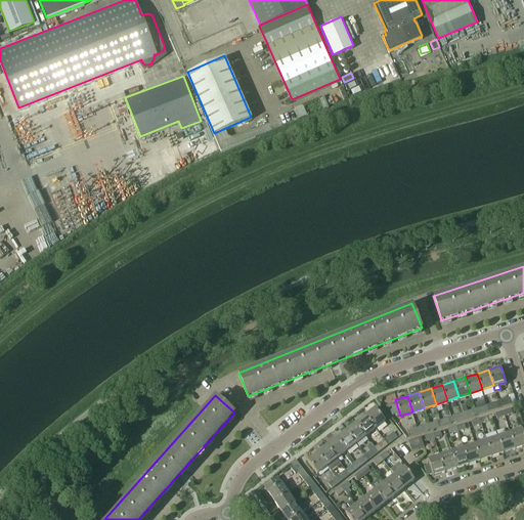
[(495,399),(486,402),(488,408),(497,405),(495,399)]
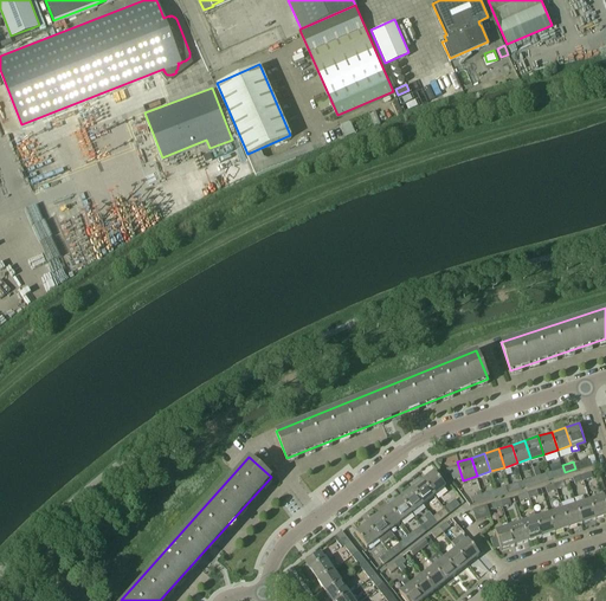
[(565,472),(562,465),(550,469),(553,476),(565,472)]
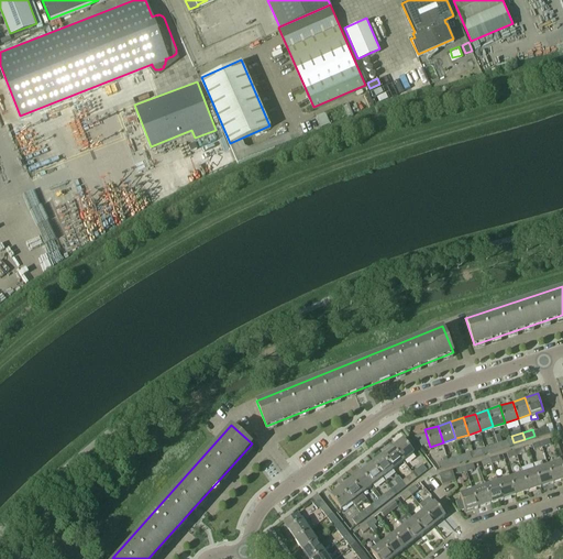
[(393,444),(404,458),(414,450),(403,436),(393,444)]
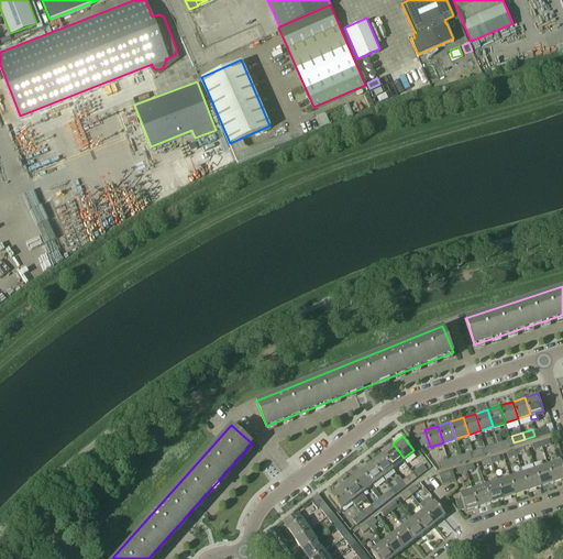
[(497,440),(499,447),(509,444),(507,437),(497,440)]
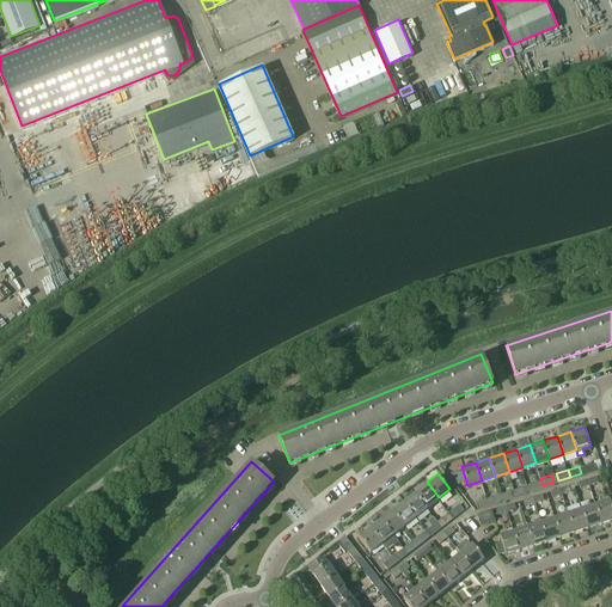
[(532,489),(543,485),(540,478),(530,482),(532,489)]
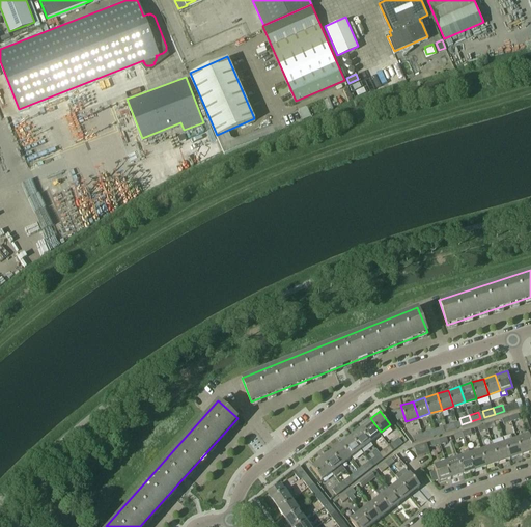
[(360,426),(370,439),(381,432),(370,418),(360,426)]
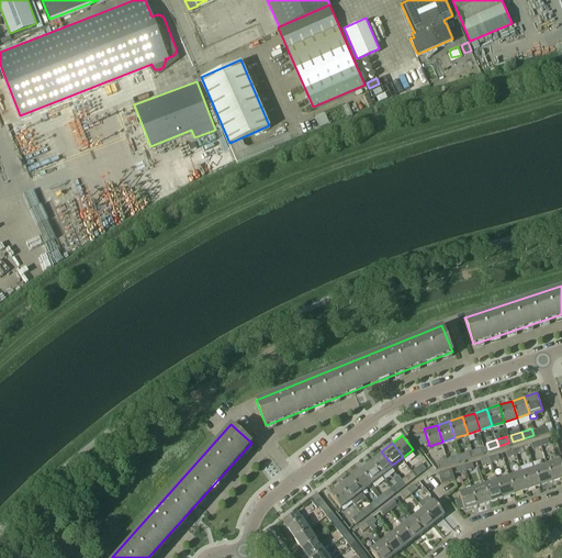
[(472,448),(474,455),(483,452),(481,445),(472,448)]
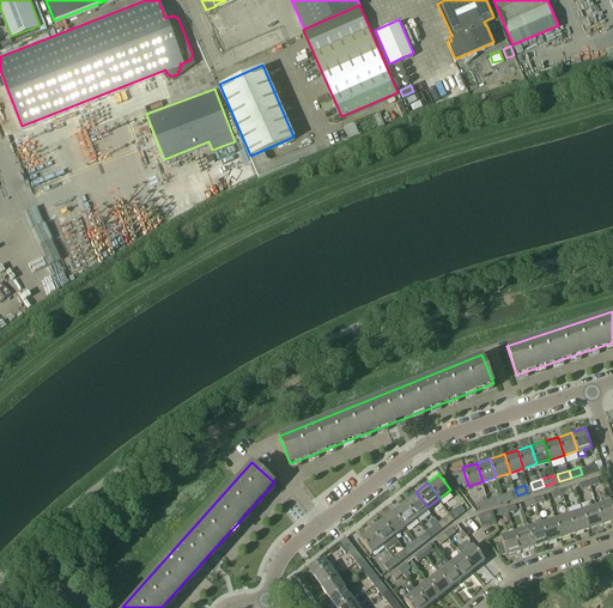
[(517,496),(515,488),(503,492),(505,499),(517,496)]
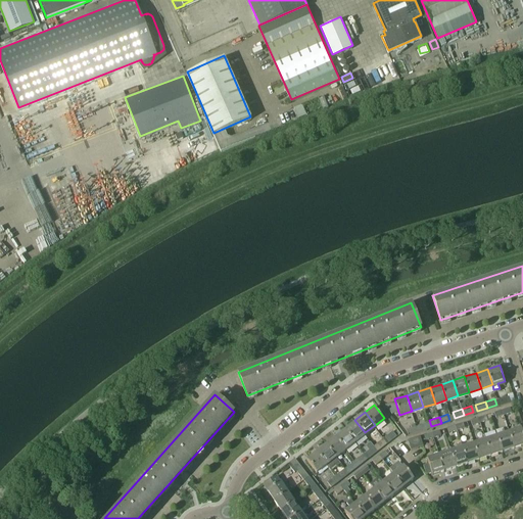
[(345,427),(355,440),(365,432),(354,420),(345,427)]
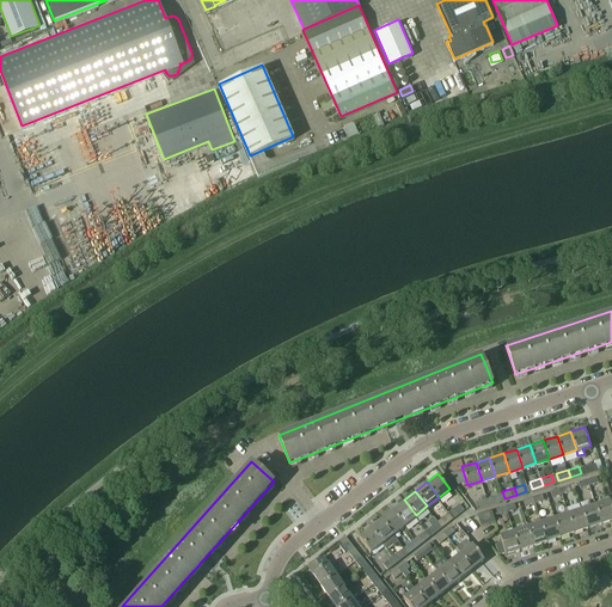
[(487,496),(489,503),(500,500),(497,492),(487,496)]
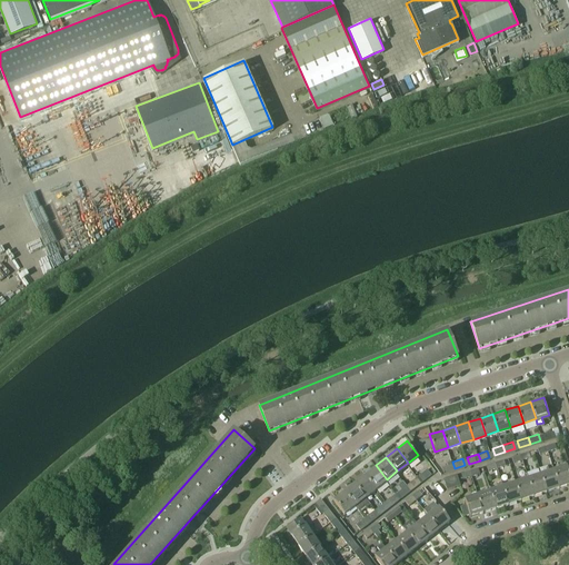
[(455,468),(452,462),(441,465),(443,472),(455,468)]
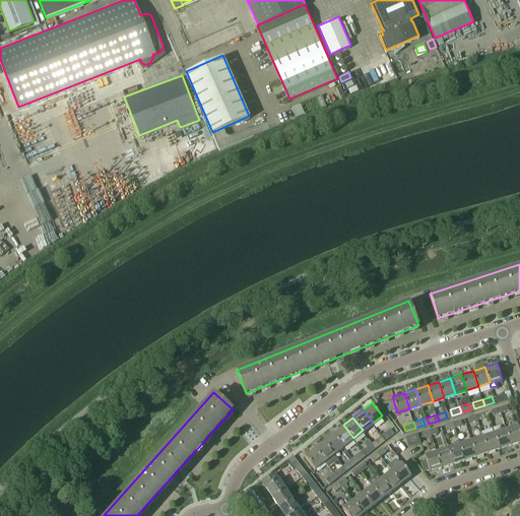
[(506,427),(511,443),(519,440),(519,430),(518,423),(506,427)]
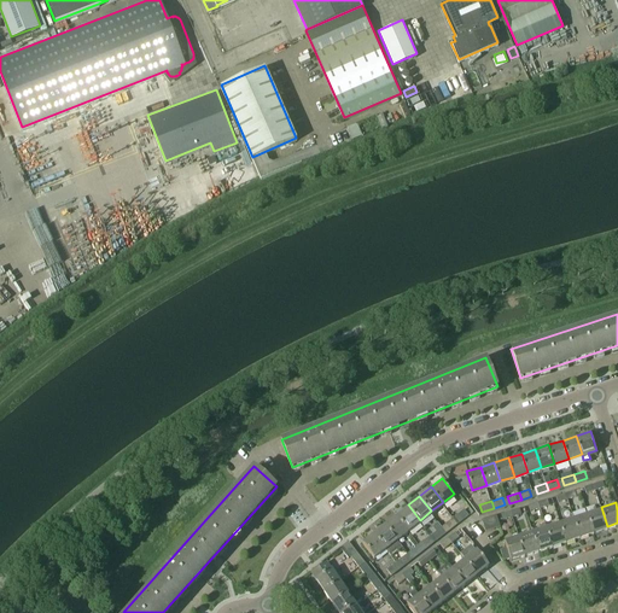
[(408,529),(420,520),(408,505),(396,513),(408,529)]
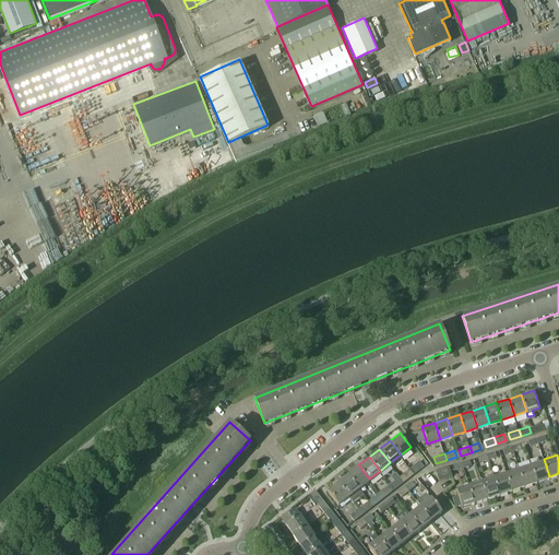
[(419,458),(411,464),(415,471),(424,463),(419,458)]
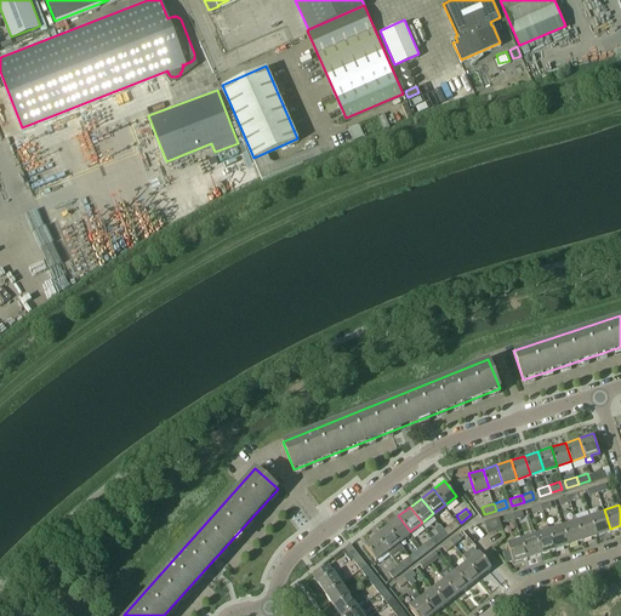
[(597,534),(610,529),(604,509),(591,514),(597,534)]
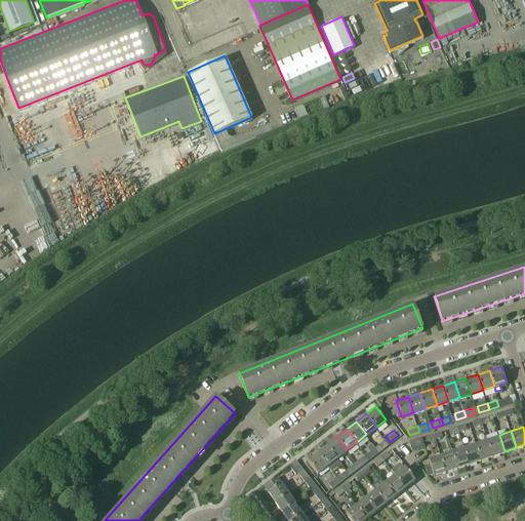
[(487,439),(492,454),(505,451),(499,435),(487,439)]
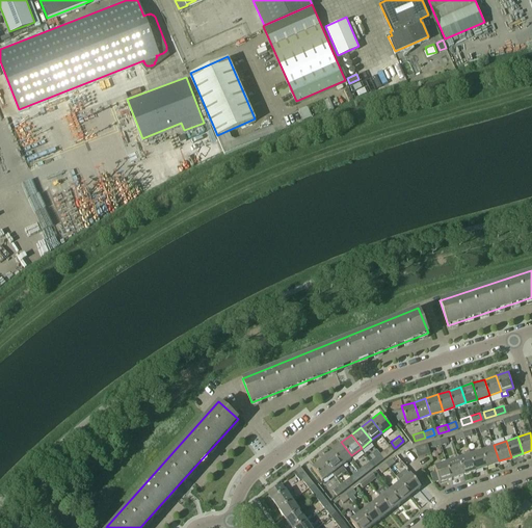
[(342,463),(351,455),(341,442),(331,449),(342,463)]
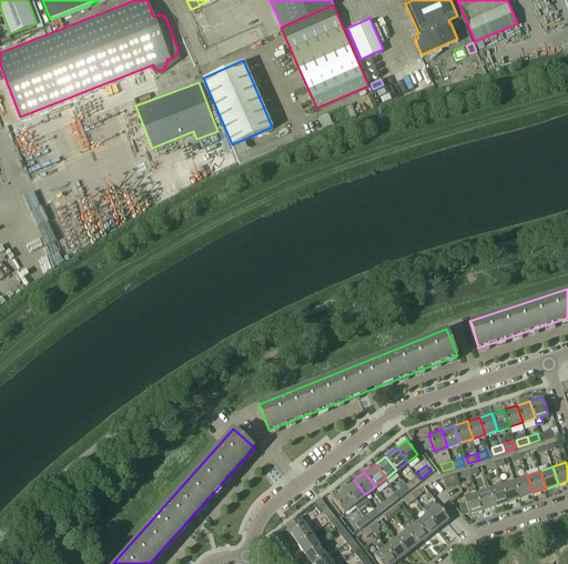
[(446,486),(458,483),(455,472),(443,476),(446,486)]
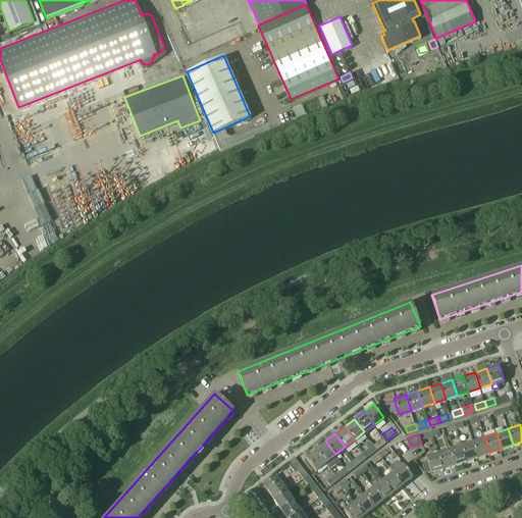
[(380,436),(373,443),(377,448),(384,442),(380,436)]
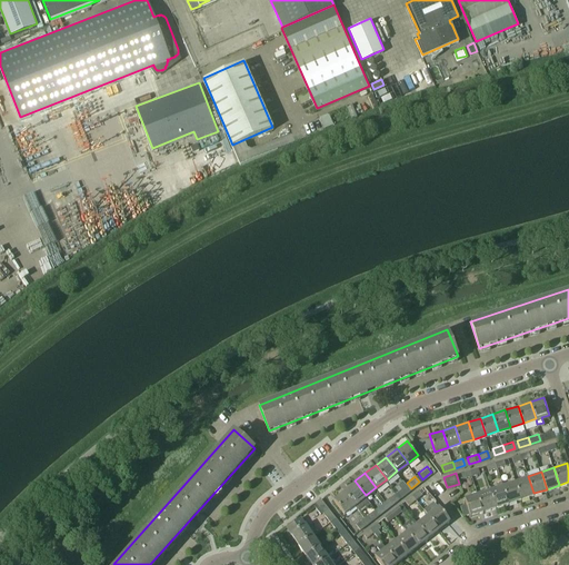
[(521,497),(533,493),(528,476),(516,479),(521,497)]
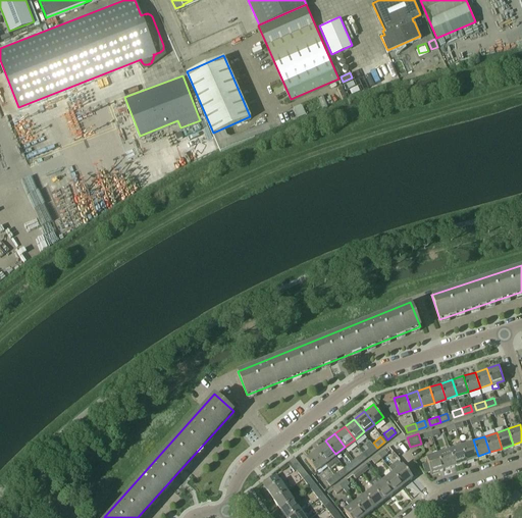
[(457,446),(450,448),(455,464),(466,460),(461,444),(460,439),(456,442),(457,446)]
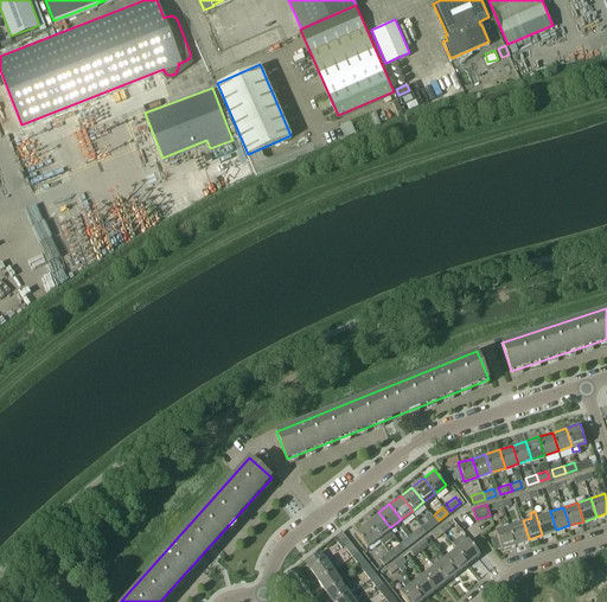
[(542,535),(556,530),(550,511),(536,516),(542,535)]
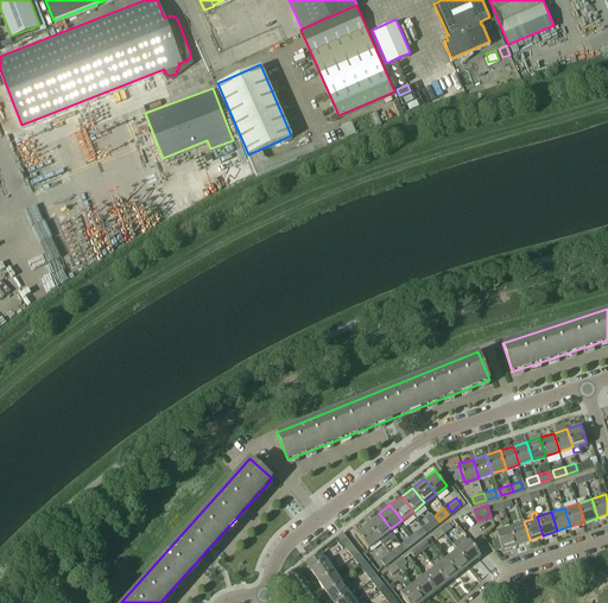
[(379,513),(368,522),(380,538),(391,528),(379,513)]
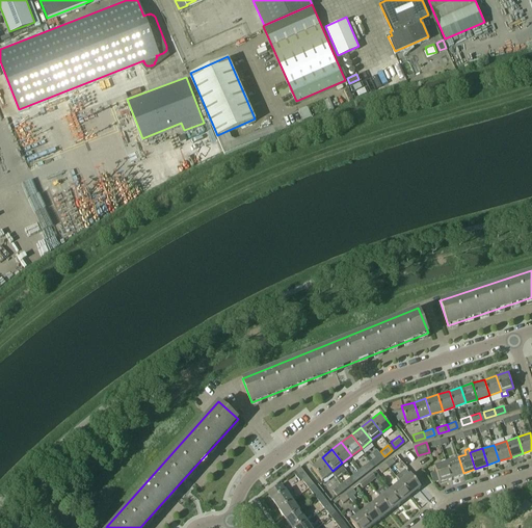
[(384,456),(380,451),(372,457),(376,463),(384,456)]
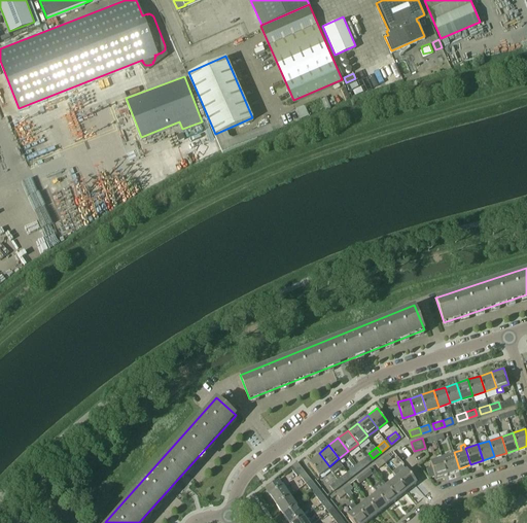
[(392,448),(382,456),(385,460),(391,456),(392,457),(397,454),(392,448)]
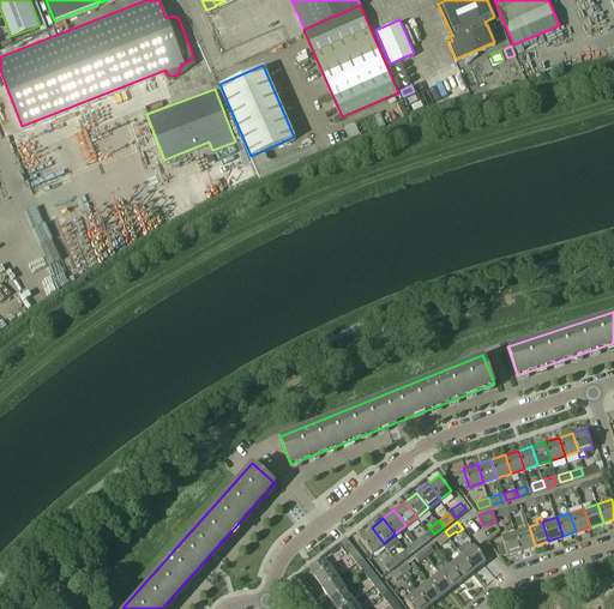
[(521,549),(535,546),(529,526),(515,531),(521,549)]
